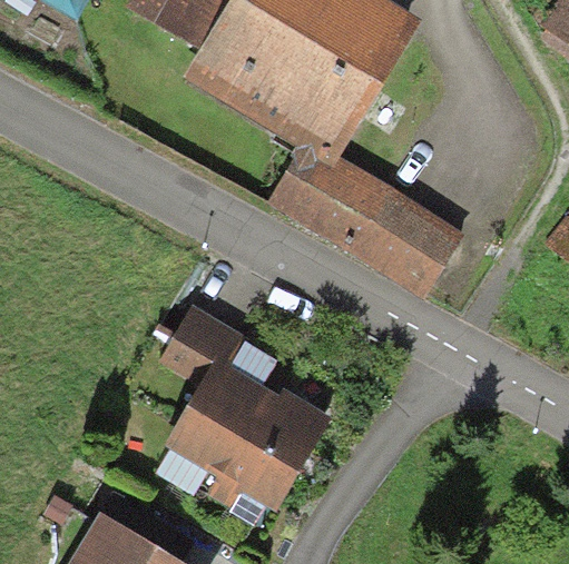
[(199,48),(228,0),(128,0),(127,2),(199,48)]
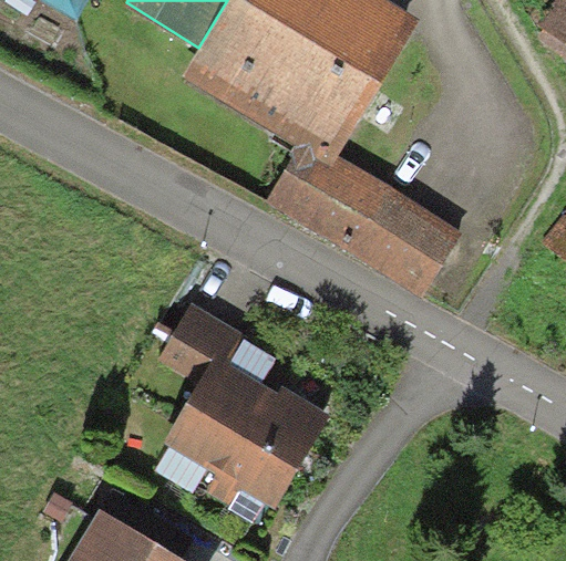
[(227,0),(198,48),(182,76),(299,146),(331,165),(338,154),(419,20),(384,0),(227,0)]
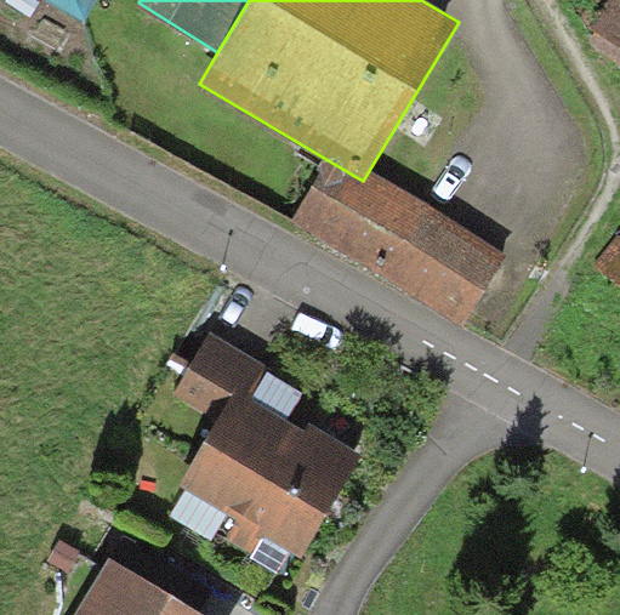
[(505,252),(370,169),(363,181),(328,160),(291,218),(464,322),(505,252)]
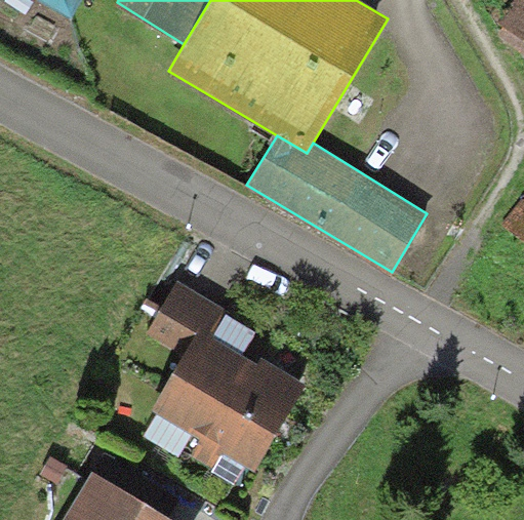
[(523,197),(523,196),(502,221),(523,238),(523,197)]
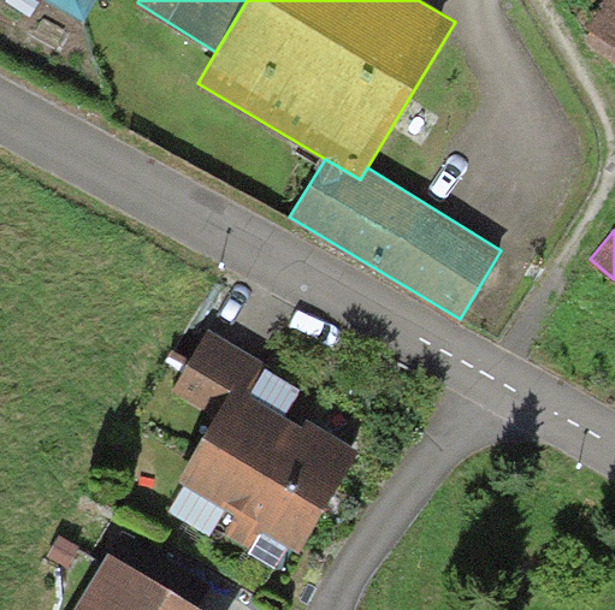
[(266,362),(206,327),(172,385),(217,412),(232,385),(248,395),(264,368),(266,362)]
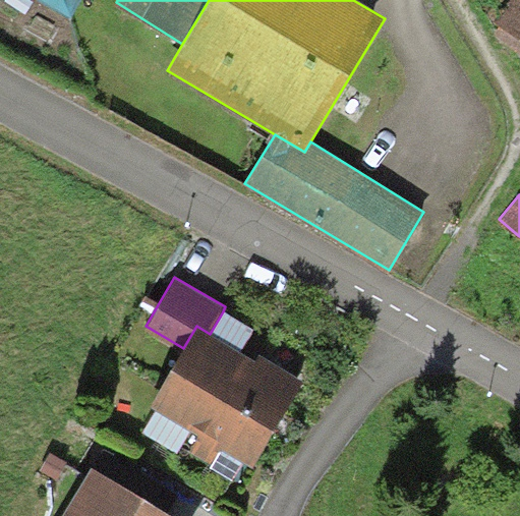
[(253,329),(223,311),(210,334),(233,347),(240,351),(253,329)]
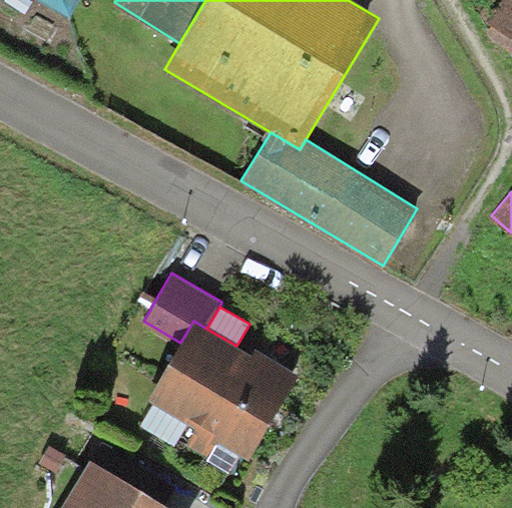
[(180,343),(148,399),(194,426),(186,441),(204,451),(212,438),(250,460),(300,376),(254,350),(252,355),(236,346),(229,342),(206,329),(193,321),(180,343)]
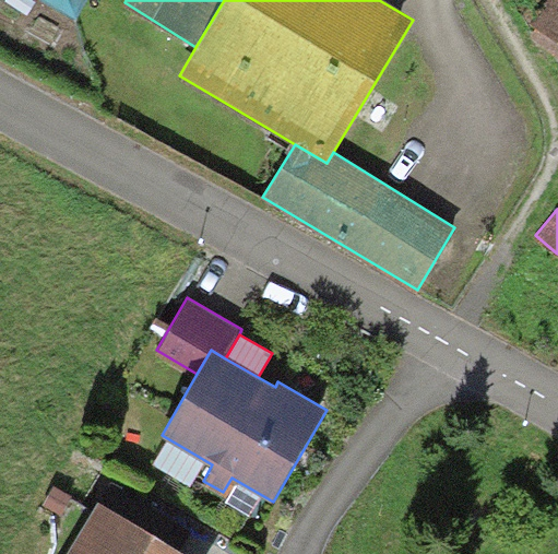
[(80,498),(54,483),(43,502),(68,517),(80,498)]
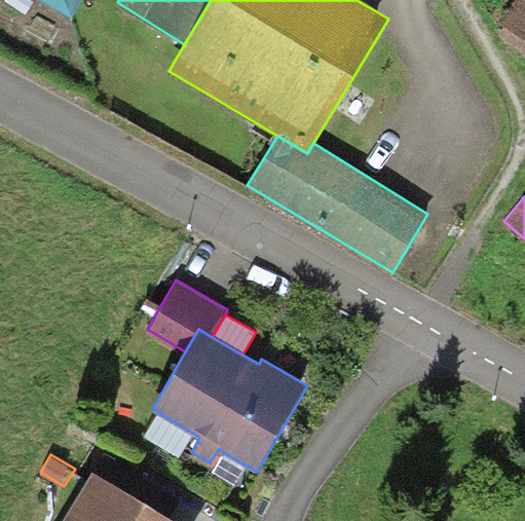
[(173,520),(148,506),(92,472),(63,520),(173,520)]
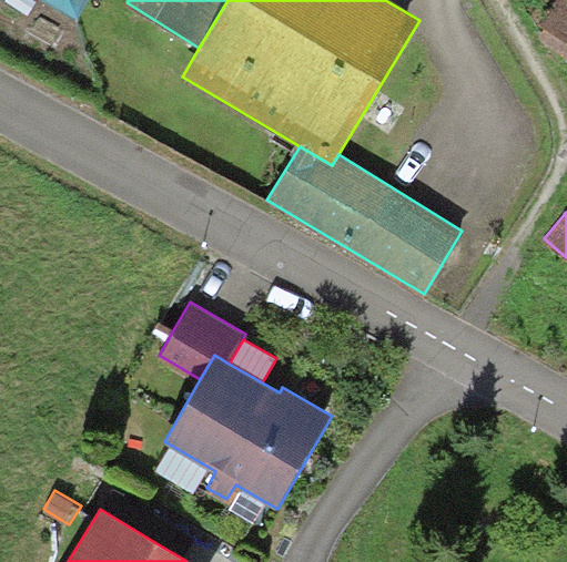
All buildings are outlined.
